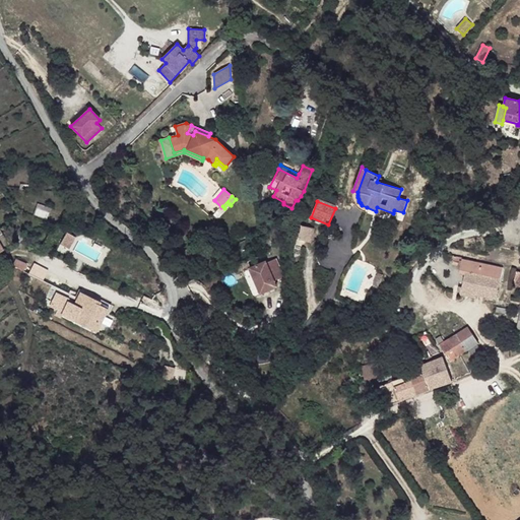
[(38,204),(36,215),(50,217),(52,206),(38,204)]
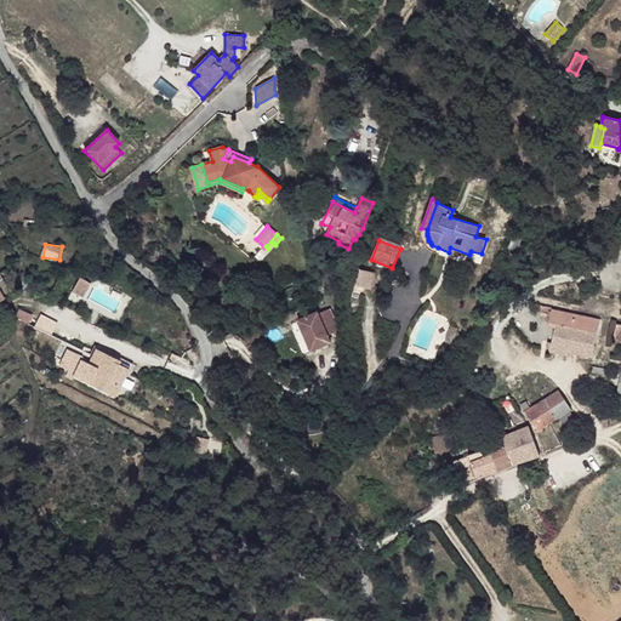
[(372,289),(376,273),(359,269),(357,285),(372,289)]
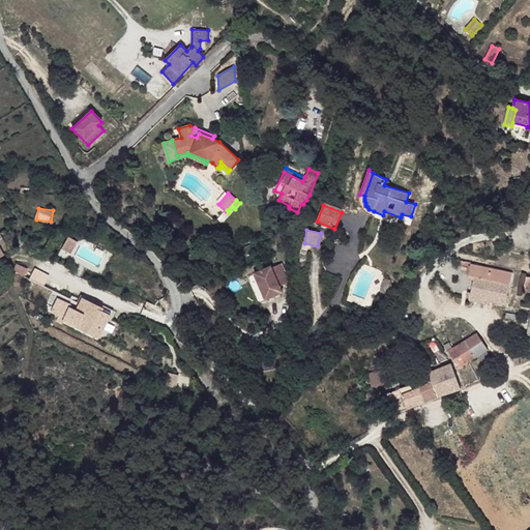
[(70,254),(77,241),(68,237),(61,248),(70,254)]
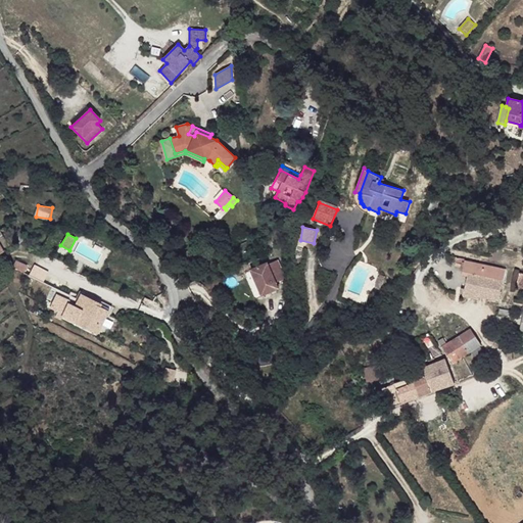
[(281,289),(277,281),(287,277),(279,257),(249,270),(262,297),(281,289)]
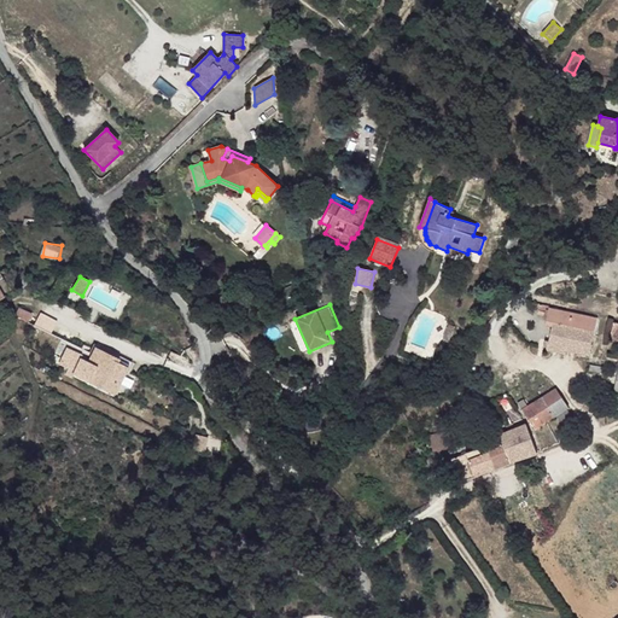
[(33,314),(18,307),(15,315),(29,321),(33,314)]
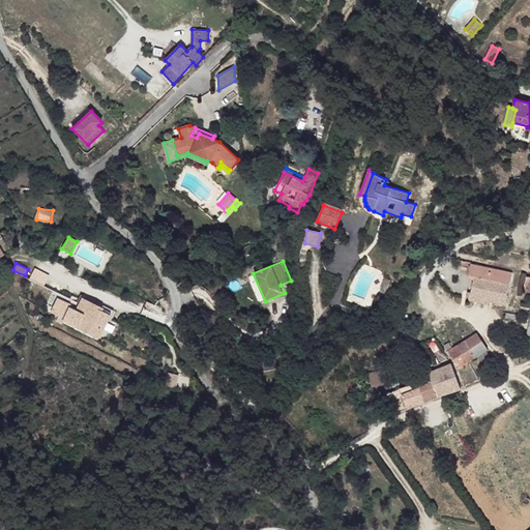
[(505,303),(512,273),(471,264),(468,277),(474,278),(471,293),(468,292),(466,298),(470,299),(484,302),(486,299),(505,303)]
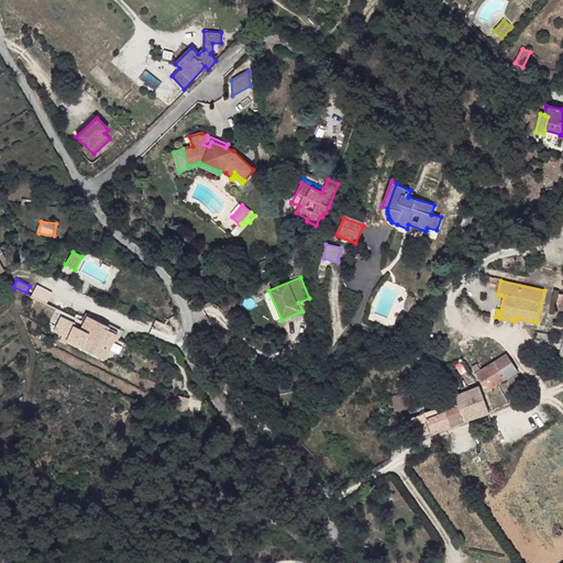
[(39,284),(32,296),(46,304),(53,293),(39,284)]
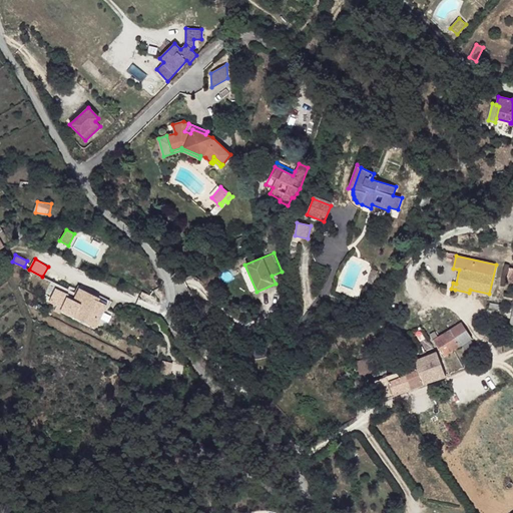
[(373,284),(377,273),(372,271),(368,282),(373,284)]
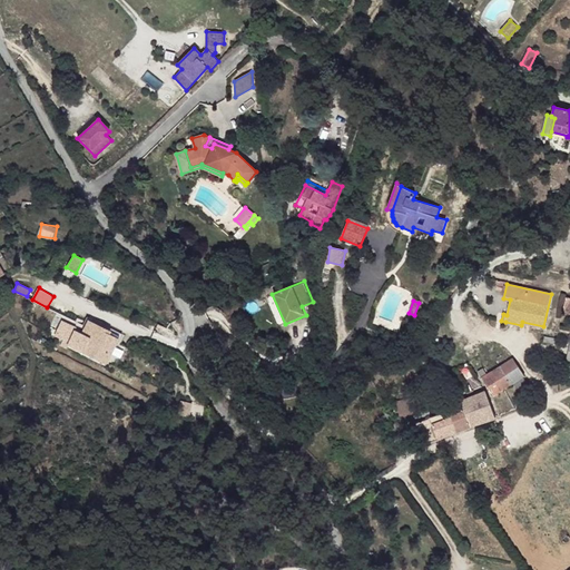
[(106,364),(118,338),(109,334),(110,331),(88,320),(81,333),(75,330),(67,345),(106,364)]
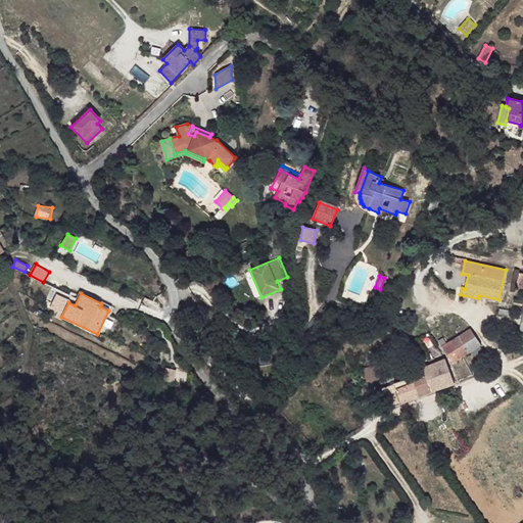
[(481,344),(470,329),(459,336),(469,351),(481,344)]
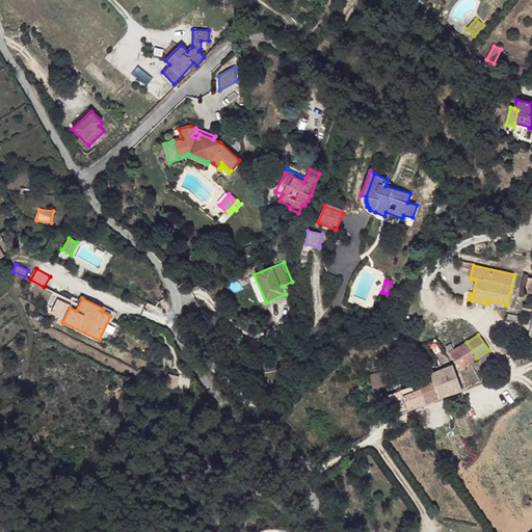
[(477,357),(467,342),(454,349),(450,352),(459,369),(477,357)]
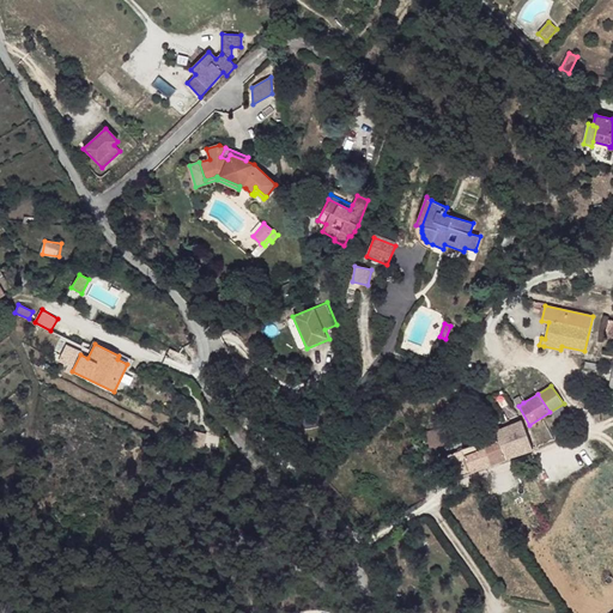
[(523,402),(520,395),(514,399),(519,406),(523,402)]
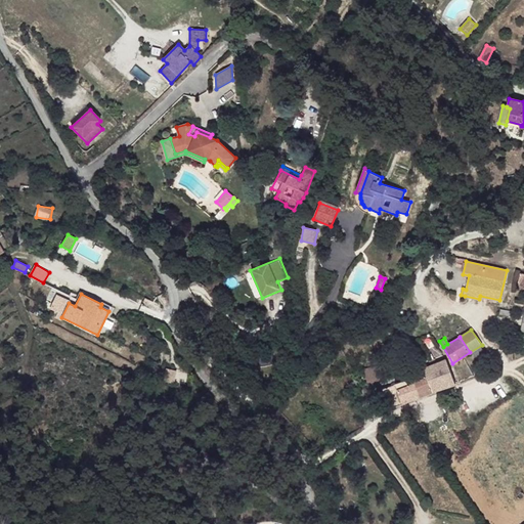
[(380,380),(378,365),(365,368),(367,382),(380,380)]
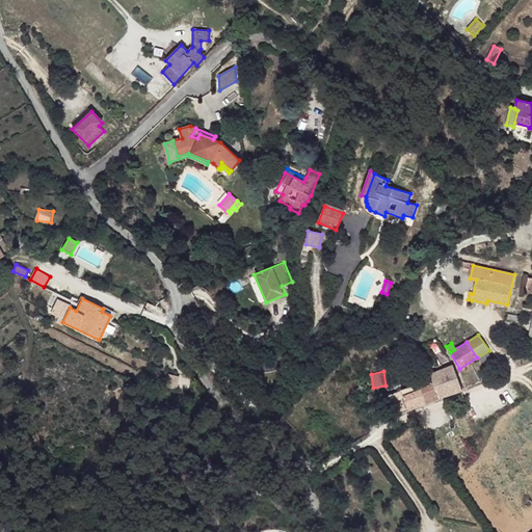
[(464,389),(458,374),(451,376),(457,391),(464,389)]
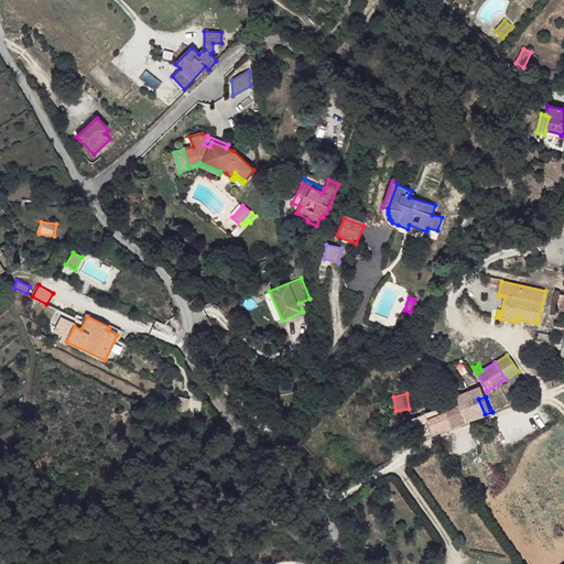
[(485,414),(478,399),(461,407),(466,422),(485,414)]
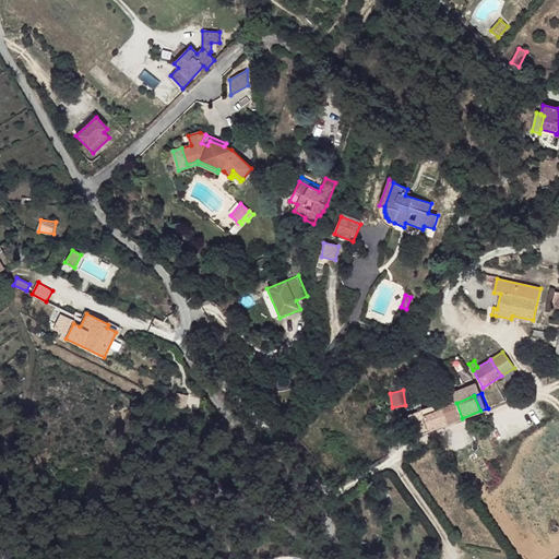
[(462,418),(455,403),(450,405),(442,407),(442,408),(443,412),(448,423),(462,418)]
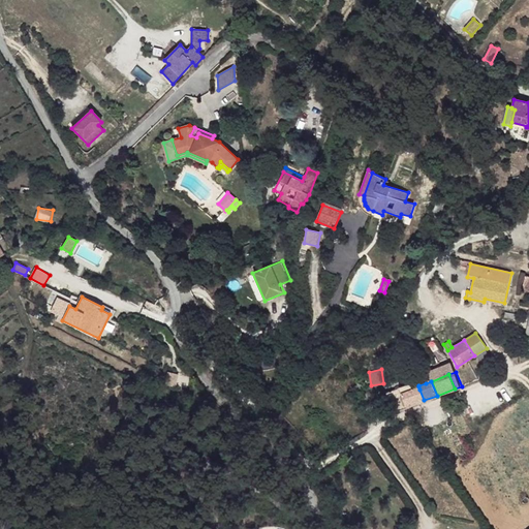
[(417,403),(413,392),(419,390),(418,386),(412,390),(410,383),(389,392),(386,393),(389,400),(393,409),(394,412),(400,409),(417,403)]
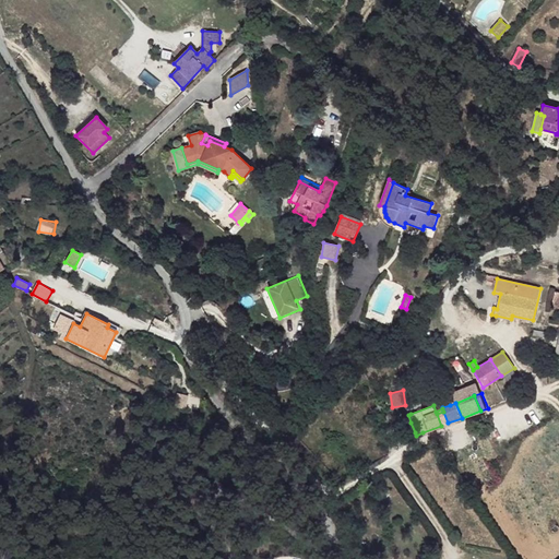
[(448,423),(443,412),(437,414),(441,426),(447,424),(448,423)]
